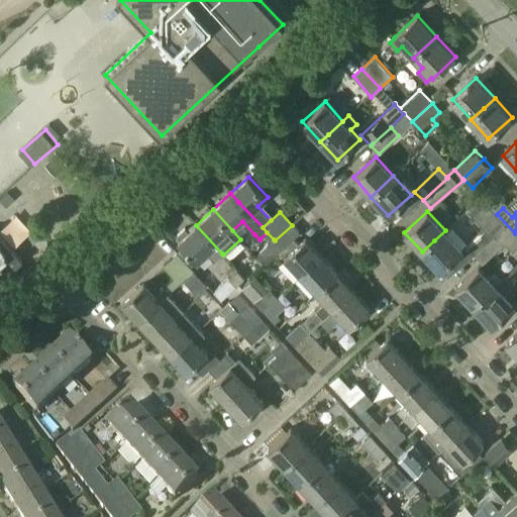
[(197,262),(207,252),(214,261),(222,253),(196,225),(189,231),(186,228),(177,235),(181,239),(178,241),(197,262)]
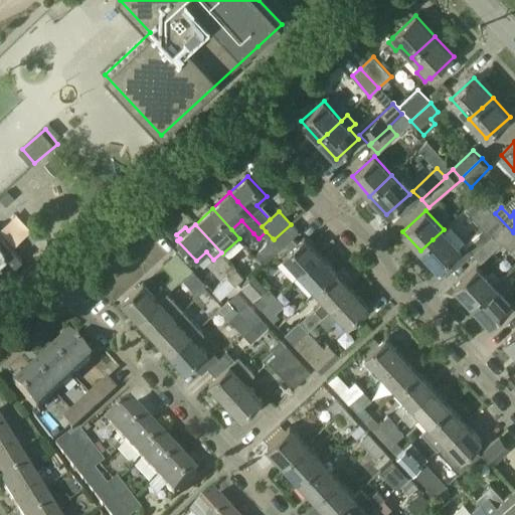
[(299,231),(291,224),(274,239),(273,238),(254,254),(263,264),(280,249),(292,237),(299,231)]
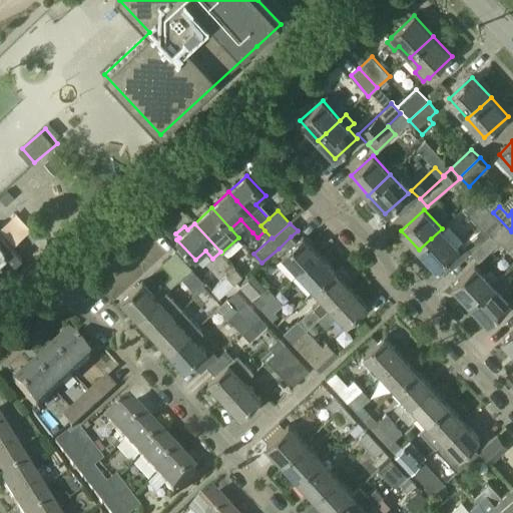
[(490,235),(470,253),(479,263),(500,241),(509,251),(512,247),(512,234),(503,224),(491,235),(490,235)]
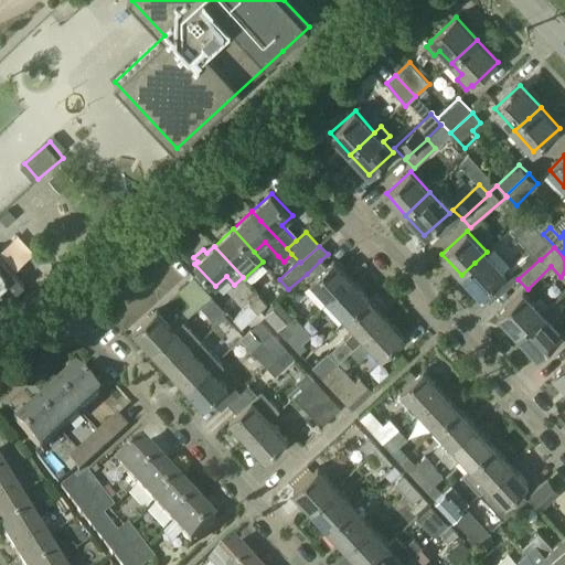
[(518,279),(540,259),(529,248),(508,268),(518,279)]
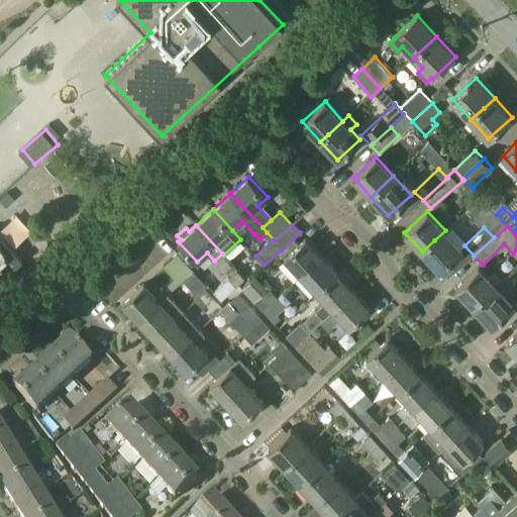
[(462,249),(445,230),(434,240),(422,251),(439,271),(462,249)]
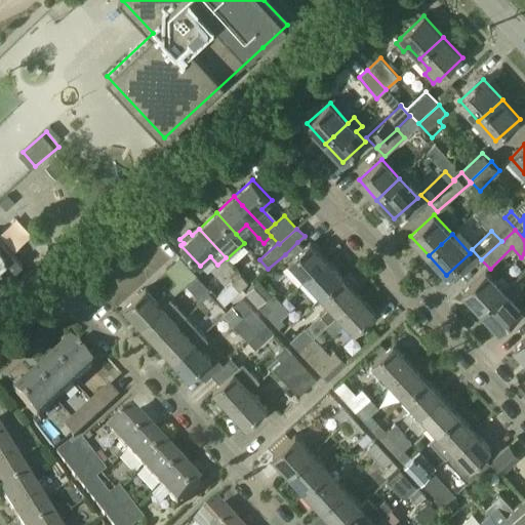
[(0,285),(23,264),(0,239),(0,285)]
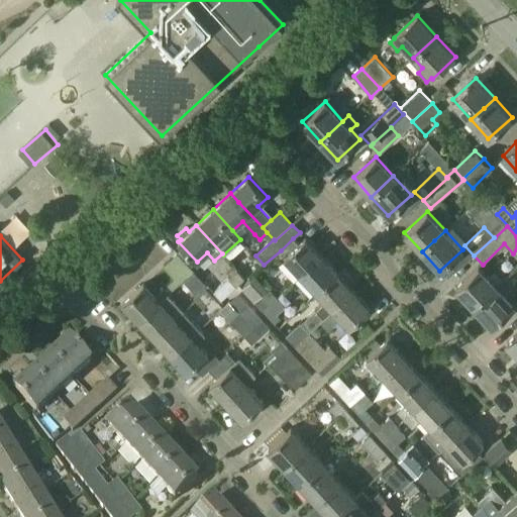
[(299,244),(293,238),(281,250),(286,255),(285,257),(301,275),(314,264),(322,255),(305,237),(299,244)]
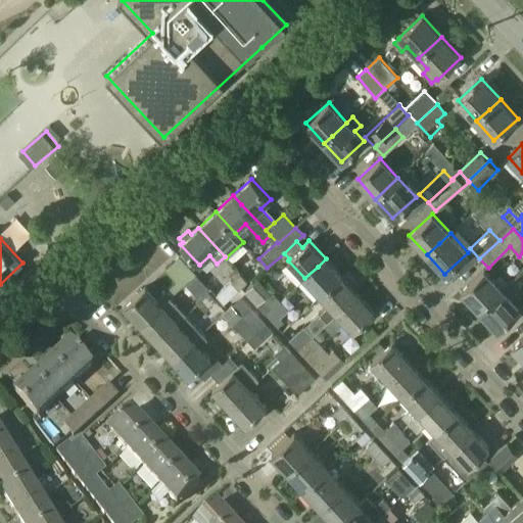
[(174,293),(195,274),(179,255),(163,270),(176,282),(169,288),(174,293)]
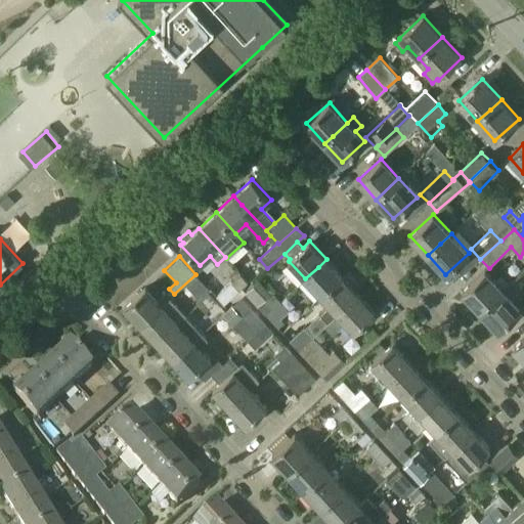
[(305,278),(321,297),(343,276),(326,259),(318,267),(305,278)]
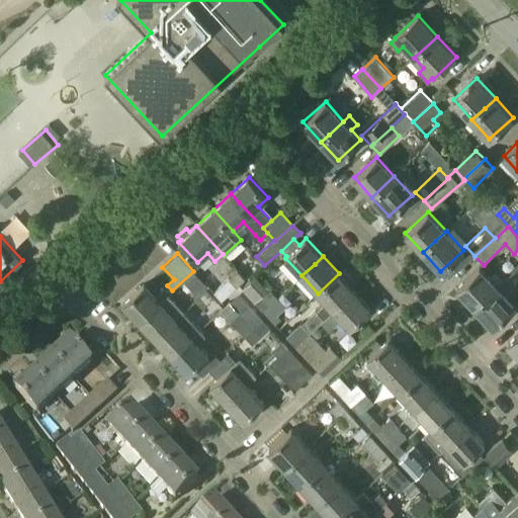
[(456,287),(473,307),(497,285),(480,266),(456,287)]
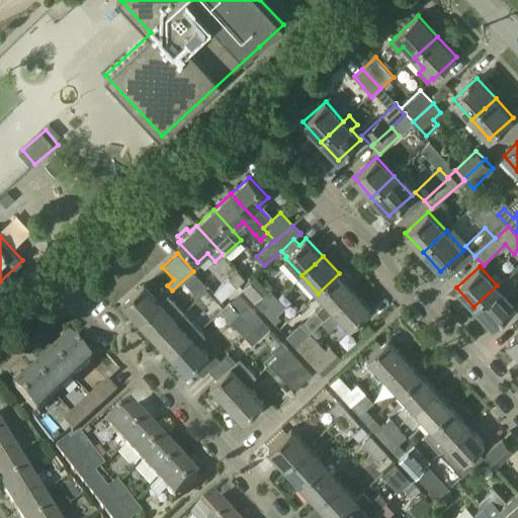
[(238,270),(229,278),(236,286),(245,277),(238,270)]
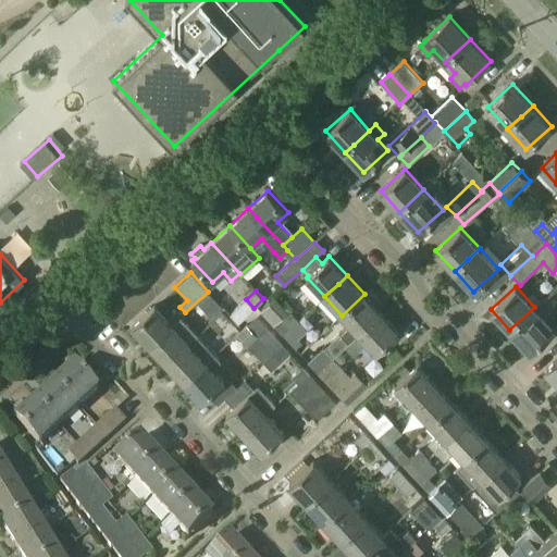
[(345,346),(346,346),(382,313),(364,294),(342,316),(351,324),(343,332),(350,341),(345,346)]
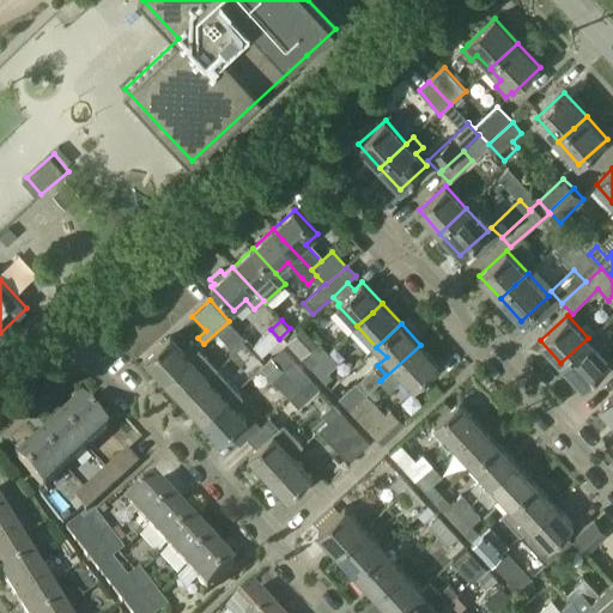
[(252,325),(242,334),(262,356),(279,339),(271,329),(262,337),(252,325)]
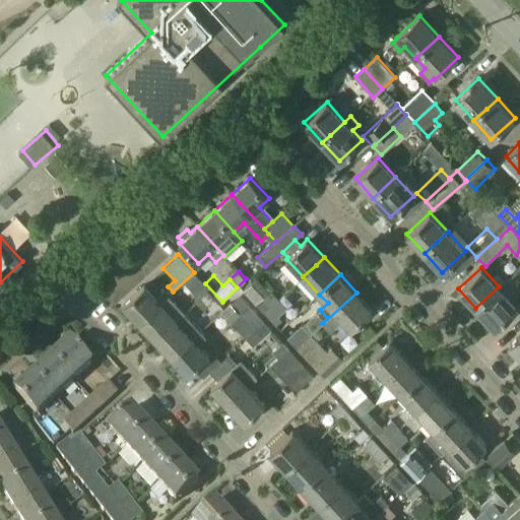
[(509,278),(499,287),(499,286),(475,308),(494,327),(517,306),(508,297),(517,287),(509,278)]
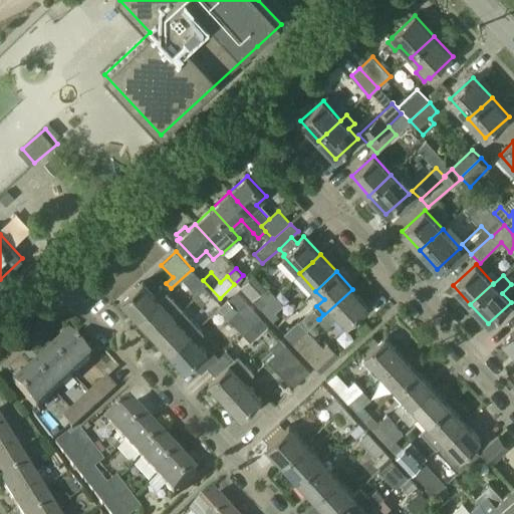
[(122,301),(138,319),(160,299),(144,282),(122,301)]
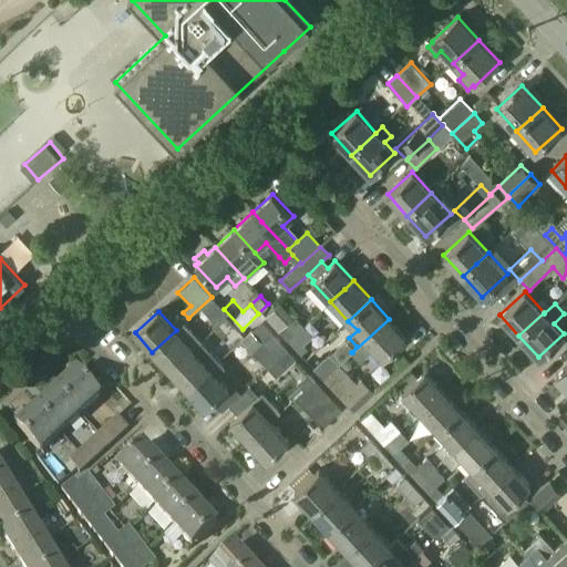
[(278,330),(287,341),(296,333),(305,326),(295,315),(278,330)]
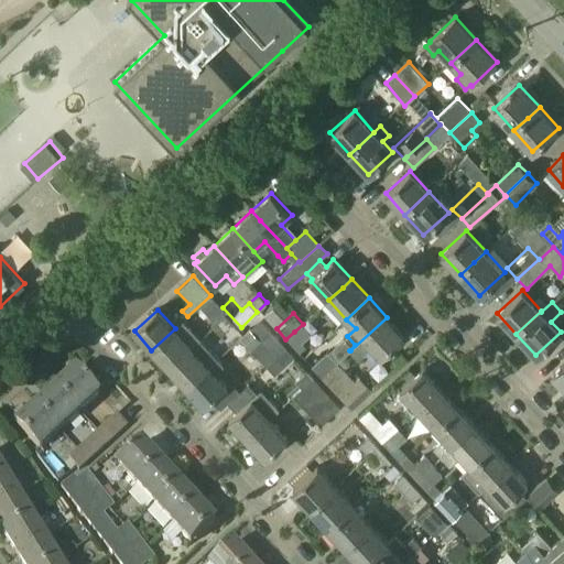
[(403,335),(387,317),(350,350),(357,358),(370,345),(381,356),(403,335)]
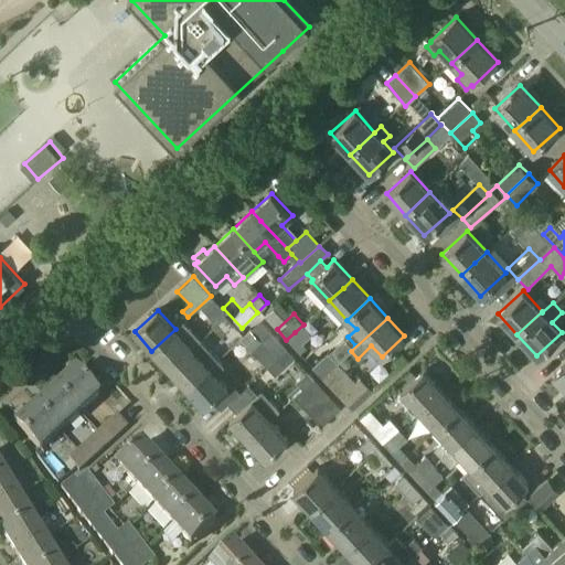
[(183,321),(176,329),(151,351),(169,370),(200,340),(183,321)]
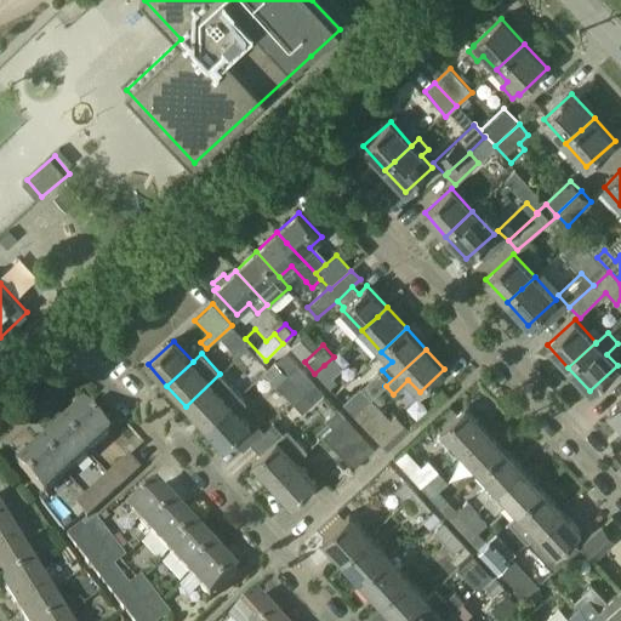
[(275,363),(286,375),(296,365),(285,353),(275,363)]
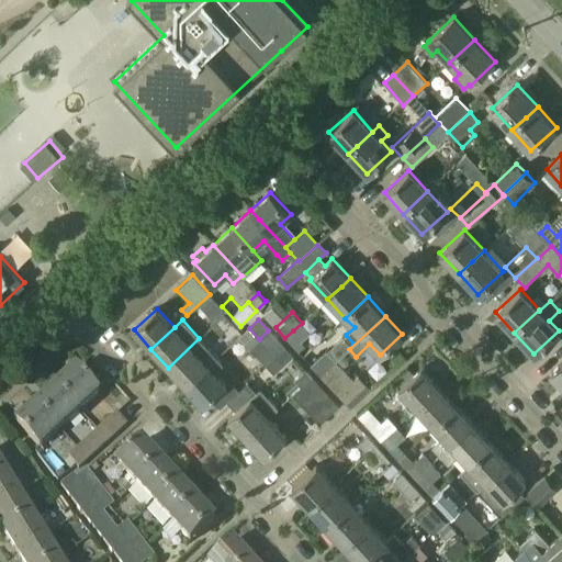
[(306,346),(301,339),(311,330),(302,323),(293,330),(284,338),(298,352),(306,346)]
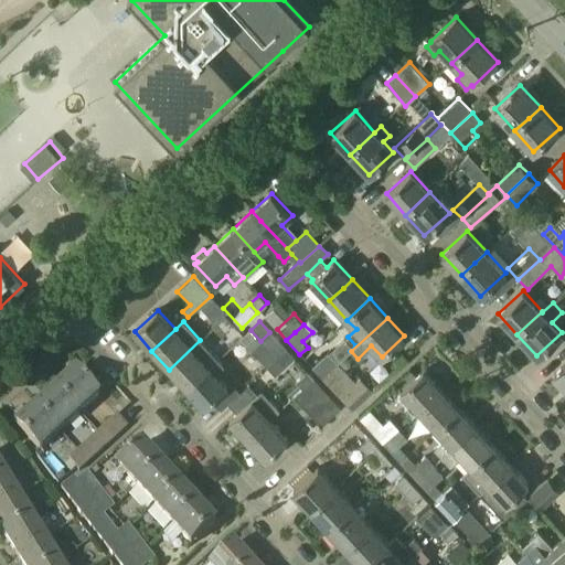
[(278,341),(269,332),(260,341),(268,350),(278,341)]
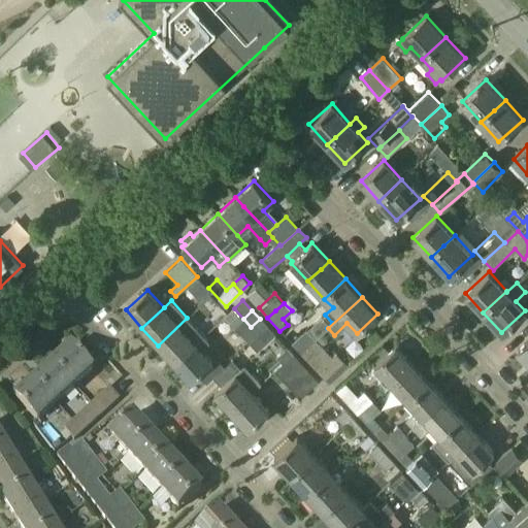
[(158,345),(174,363),(185,353),(196,342),(204,335),(187,318),(158,345)]
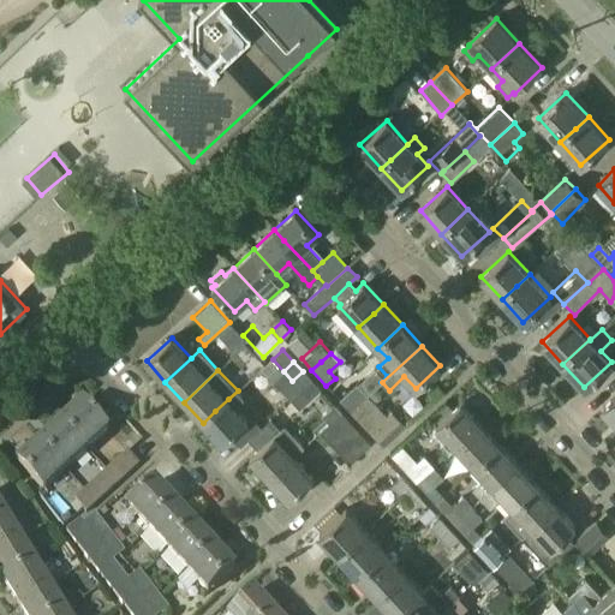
[(284,371),(273,381),(291,399),(310,381),(303,371),(292,381),(284,371)]
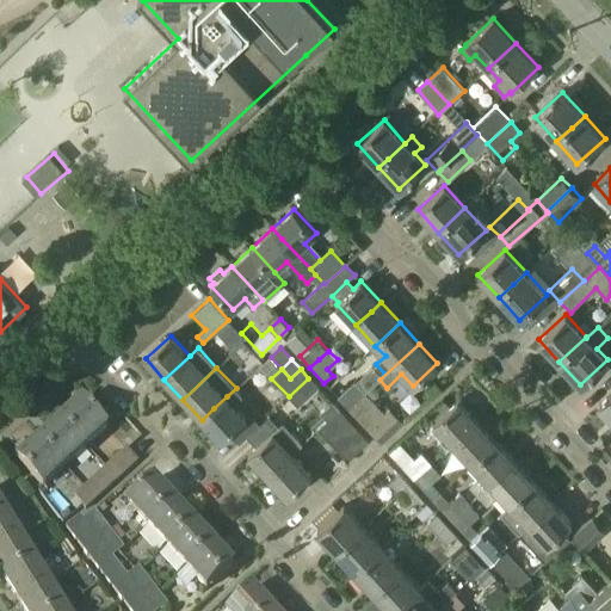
[(289,396),(298,406),(318,388),(308,378),(289,396)]
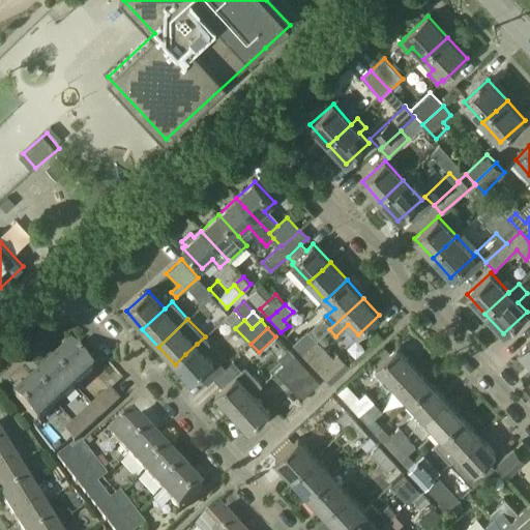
[(292,345),(301,354),(317,341),(307,330),(292,345)]
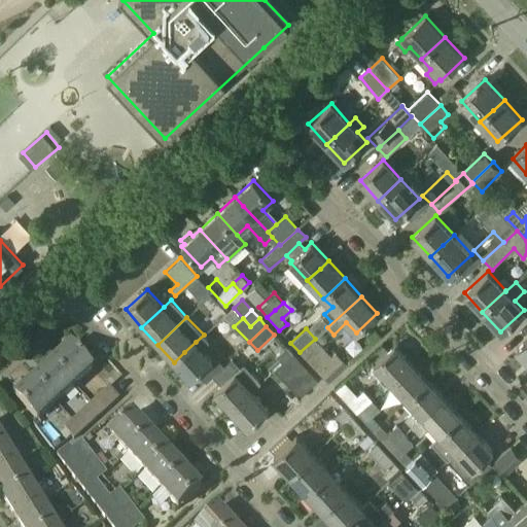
[(204,335),(196,342),(184,352),(174,362),(190,380),(212,359),(204,350),(208,346),(208,340),(204,335)]
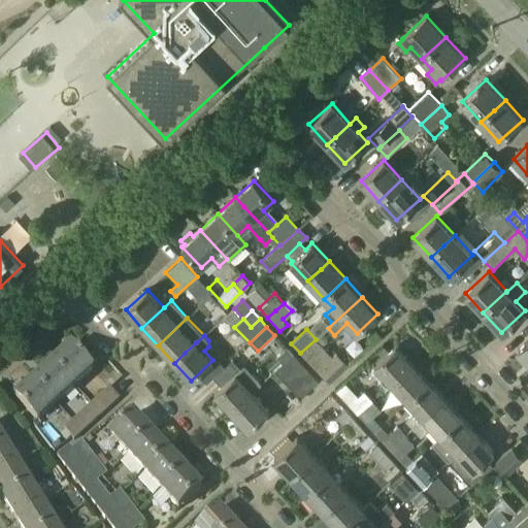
[(348,365),(335,353),(332,357),(316,339),(300,353),(329,383),(348,365)]
